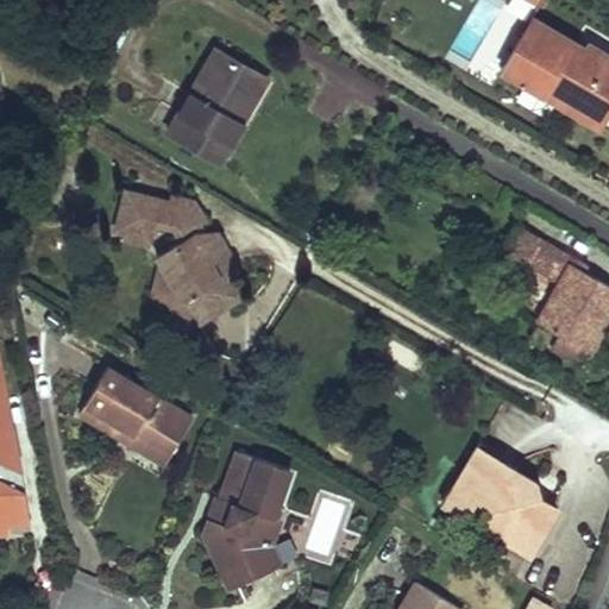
[(584,50),(531,19),(501,70),(596,127),(608,105),(608,56),(588,44),(584,50)]
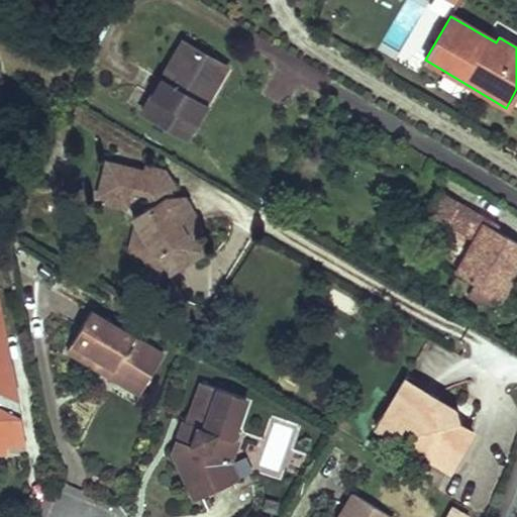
[(185,42),(143,112),(188,138),(207,106),(198,100),(220,63),(185,42)]
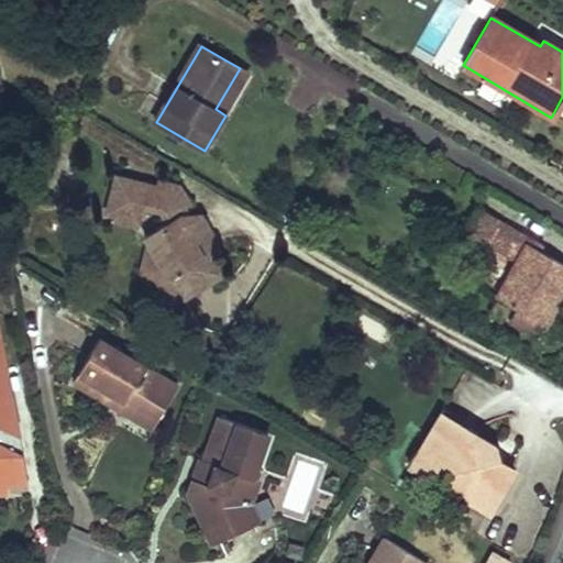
[(240,68),(216,109),(225,116),(250,75),(240,68)]
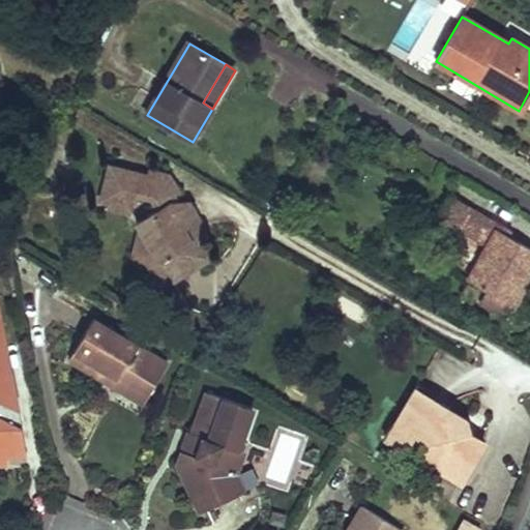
[(140,230),(172,282),(210,259),(199,241),(185,219),(195,214),(194,209),(192,206),(189,203),(186,203),(180,206),(173,196),(179,192),(168,175),(149,170),(148,175),(110,167),(100,200),(111,202),(110,208),(128,212),(133,195),(153,199),(160,210),(137,224),(140,230)]
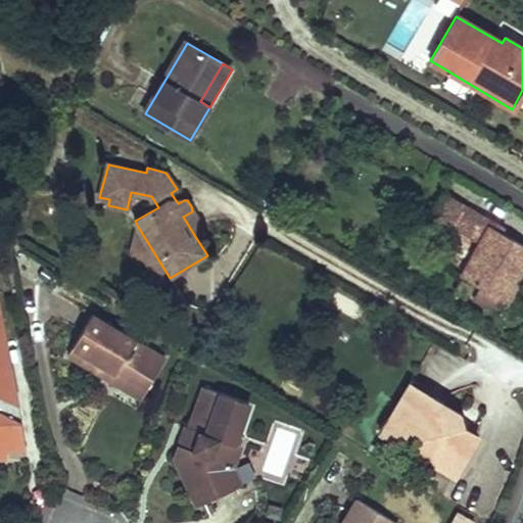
[(443,192),(431,216),(457,230),(470,206),(443,192)]
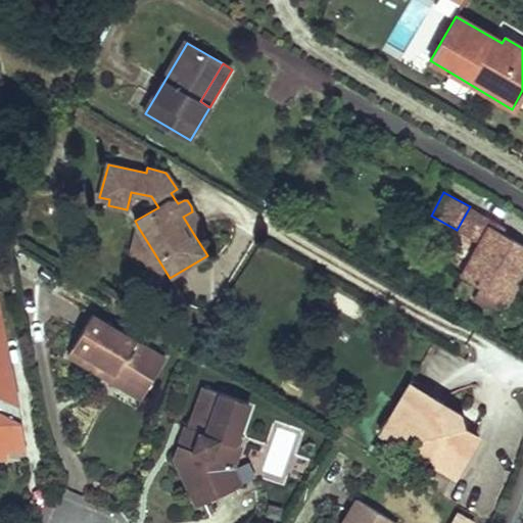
[(507,227),(470,206),(457,230),(479,243),(461,276),(480,286),(474,296),(497,315),(505,302),(507,303),(522,274),(522,245),(503,234),(507,227)]
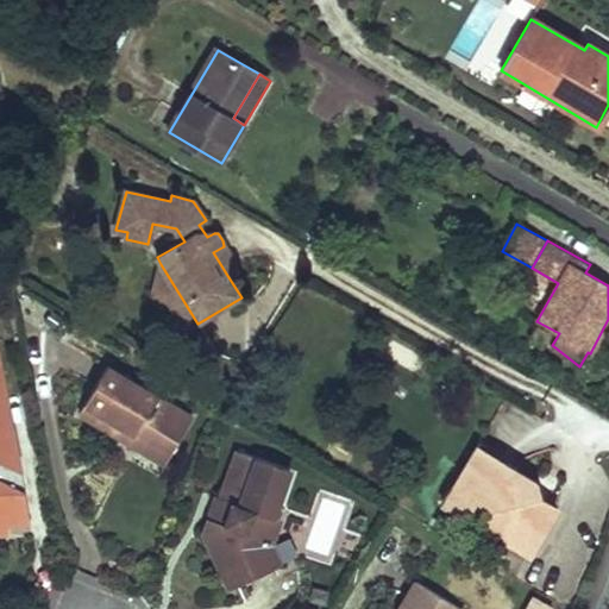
[(224,246),(213,252),(228,277),(237,265),(224,246)]
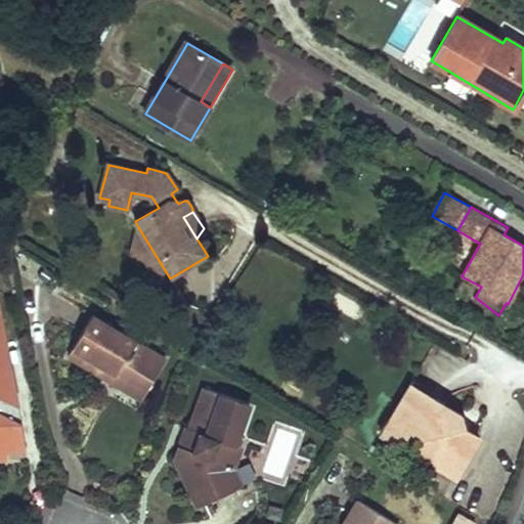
[(144,258),(160,285),(170,278),(138,227),(130,255),(144,258)]
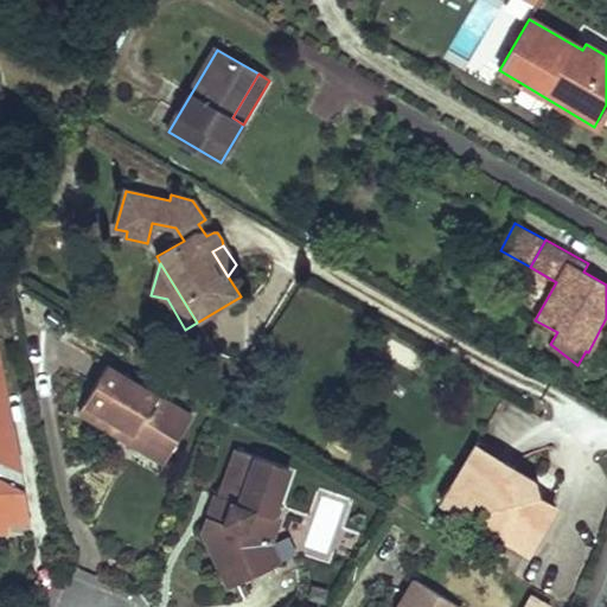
[(8,523),(30,521),(24,491),(12,486),(11,471),(21,471),(0,355),(0,532),(10,534),(8,523)]
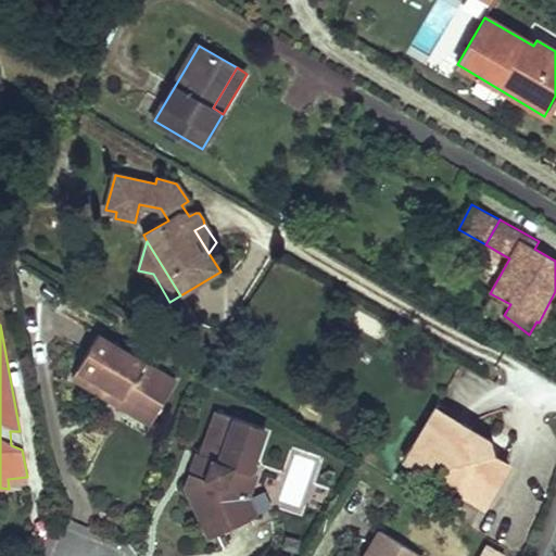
[(172,381),(98,337),(73,378),(108,399),(113,390),(152,414),(172,381)]
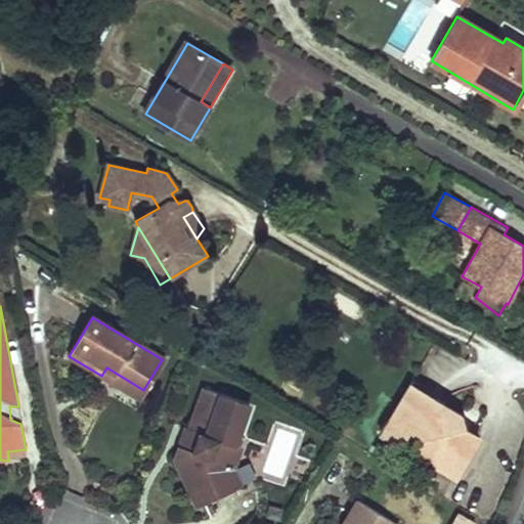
[(106,367),(101,376),(139,397),(143,390),(106,367)]
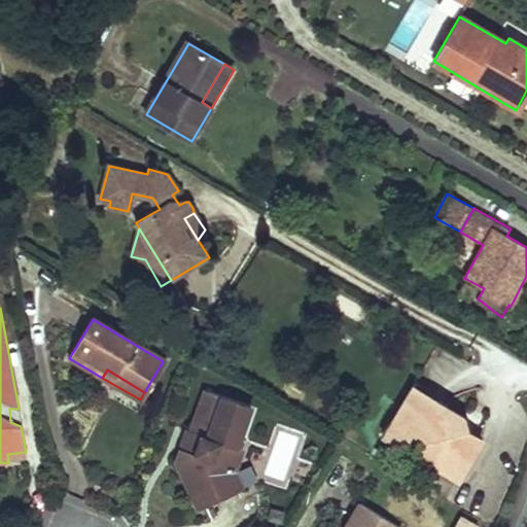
[(426,387),(416,381),(382,436),(400,448),(410,432),(424,443),(416,456),(428,464),(438,470),(449,477),(456,482),(482,442),(464,430),(461,417),(447,408),(423,393),(426,387)]
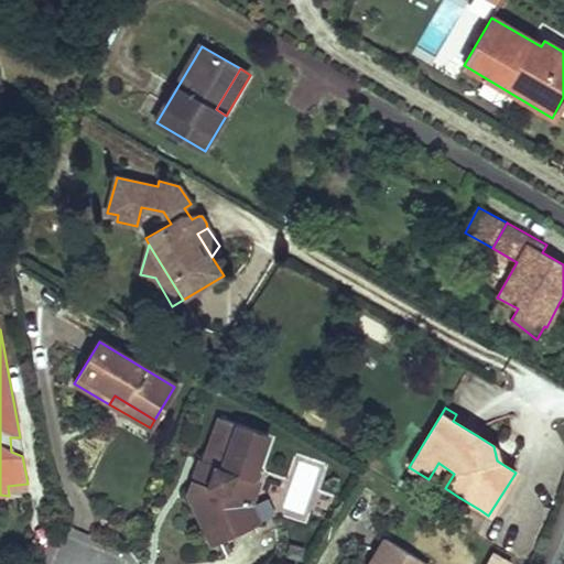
[(483,430),(456,414),(453,421),(478,436),(483,430)]
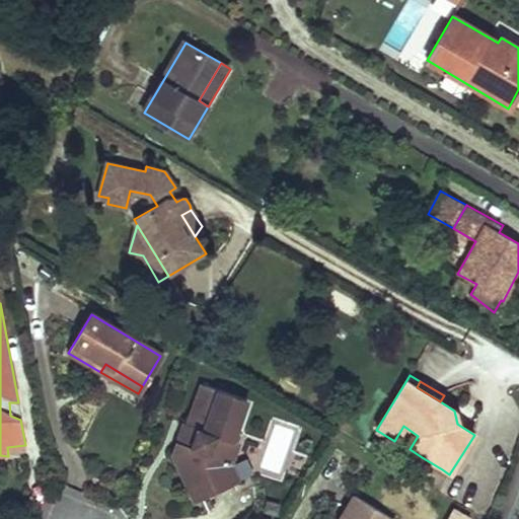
[(230,444),(246,400),(202,385),(187,426),(195,429),(192,438),(186,437),(181,442),(178,441),(173,454),(189,487),(209,477),(215,492),(237,482),(230,465),(236,446),(230,444)]
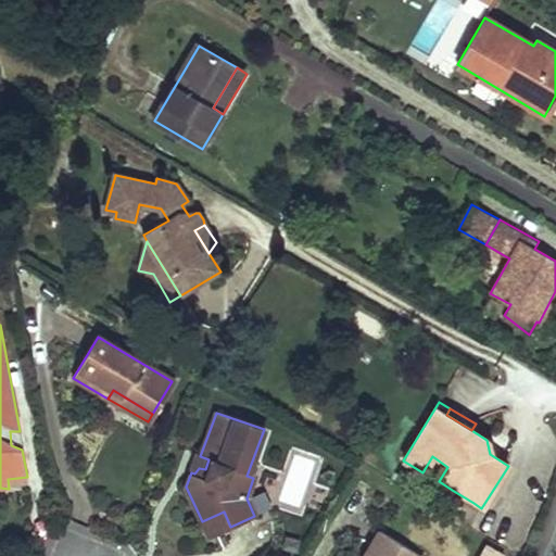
[(11,445),(22,450),(20,431),(10,431),(11,445)]
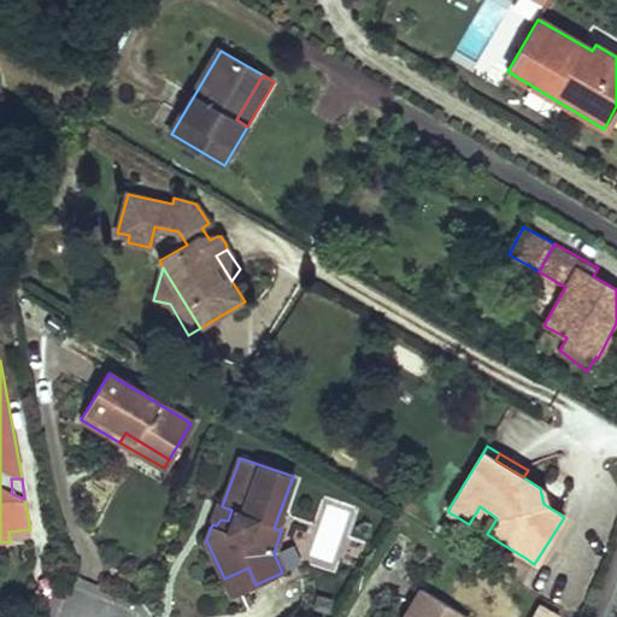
[(222,506),(218,505),(212,524),(216,526),(221,519),(228,521),(231,510),(222,506)]
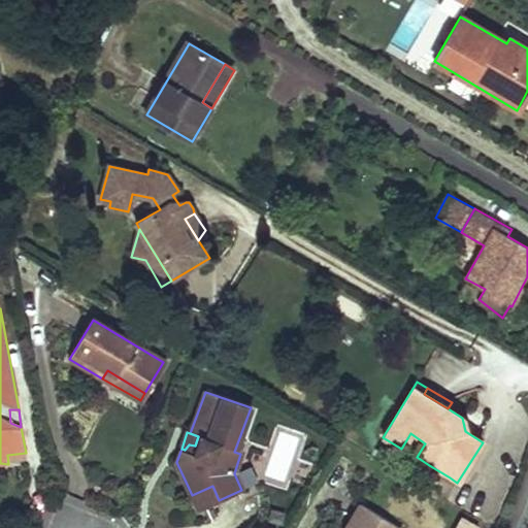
[(212,486),(192,495),(198,509),(219,500),(212,486)]
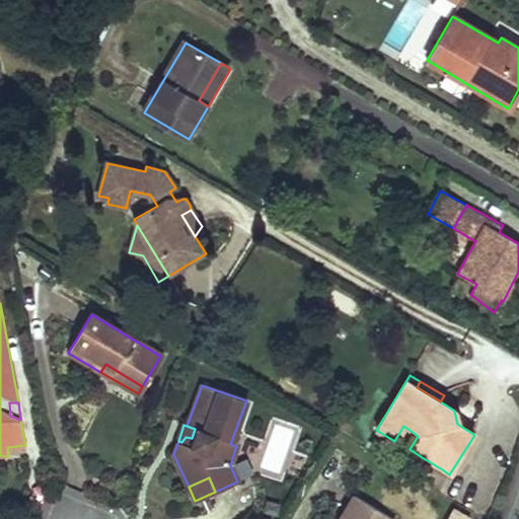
[(392,518),(393,518),(356,495),(341,518),(392,518)]
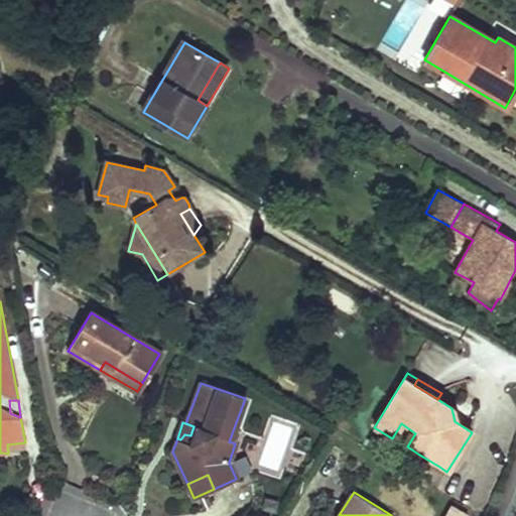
[(447,506),(442,515),(466,515),(467,515),(447,506)]
